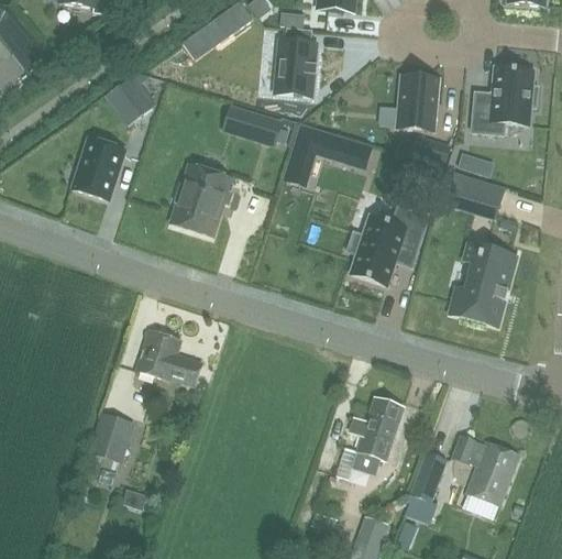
[(68,0),(96,4),(96,10),(112,12),(113,0),(68,0)]
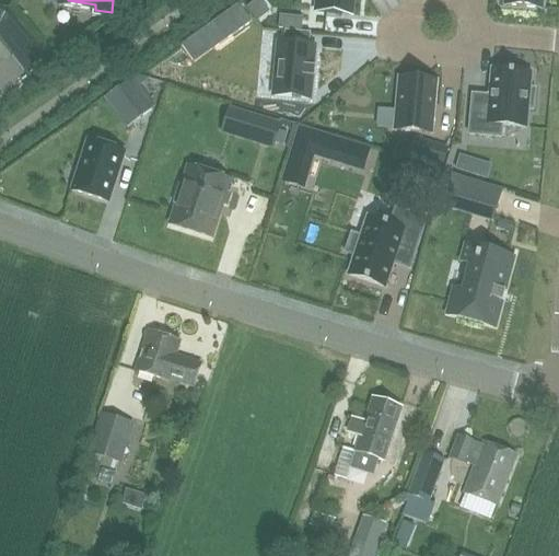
[(239,0),(199,29),(212,46),(253,18),(241,0),(239,0)]
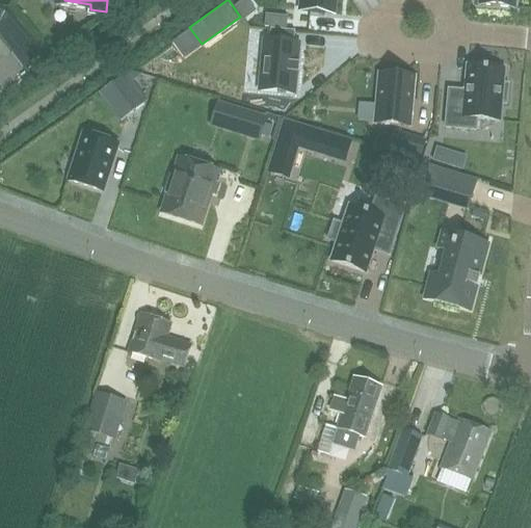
[(332,11),(333,0),(303,0),(303,8),(332,11)]
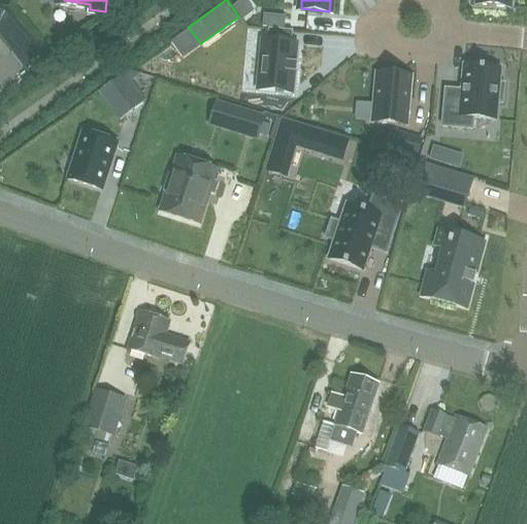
[(0,32),(11,46),(30,32),(9,5),(0,2),(0,32)]
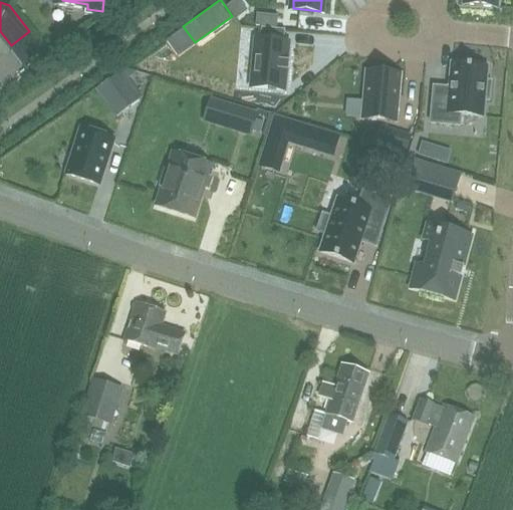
[(257,10),(256,22),(277,24),(278,12),(257,10)]
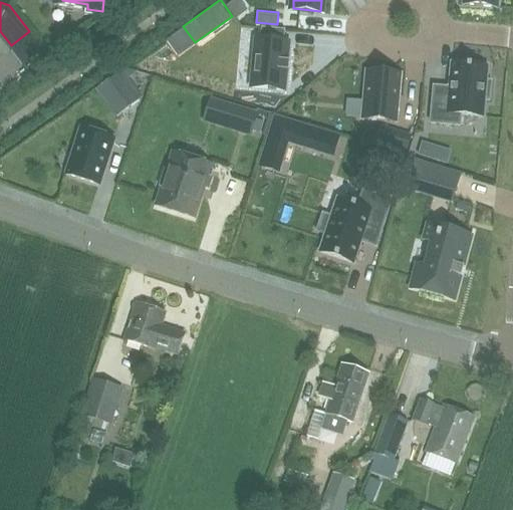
[(256,36),(252,84),(284,87),(286,68),(289,68),(289,66),(285,66),(286,59),(290,60),(290,58),(287,58),(288,39),(284,39),(285,27),(262,24),(260,36),(256,36)]
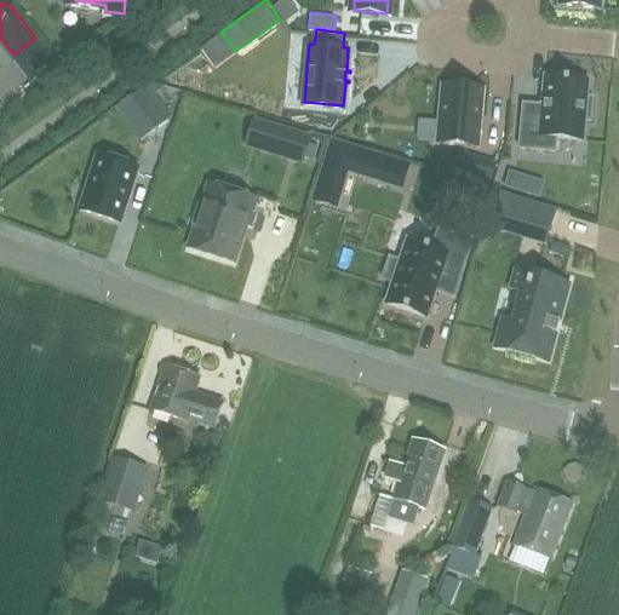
[(546,73),(543,103),(540,103),(539,108),(526,107),(526,101),(525,101),(520,144),(555,148),(556,134),(583,137),(584,116),(591,116),(594,95),(586,95),(588,76),(546,73)]
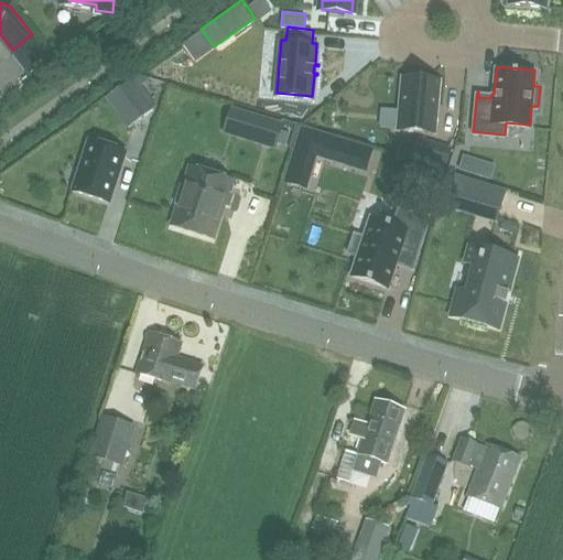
[(440,78),(403,75),(399,127),(435,130),(440,78)]
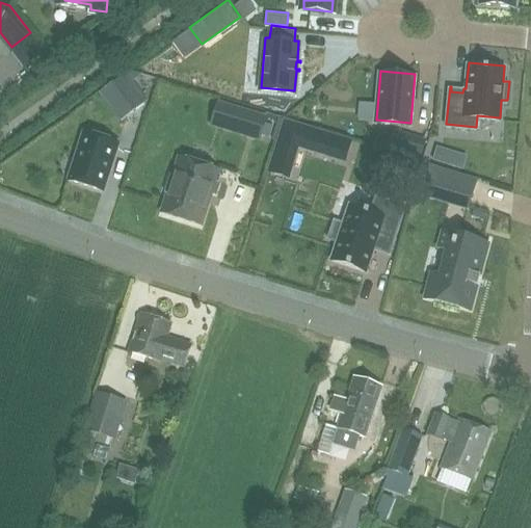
[(115,81),(136,109),(150,100),(128,72),(115,81)]
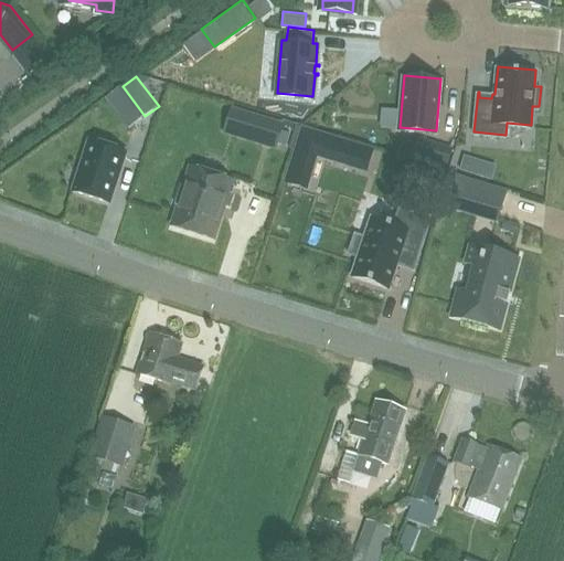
[(283,122),(249,112),(243,130),(277,140),(283,122)]
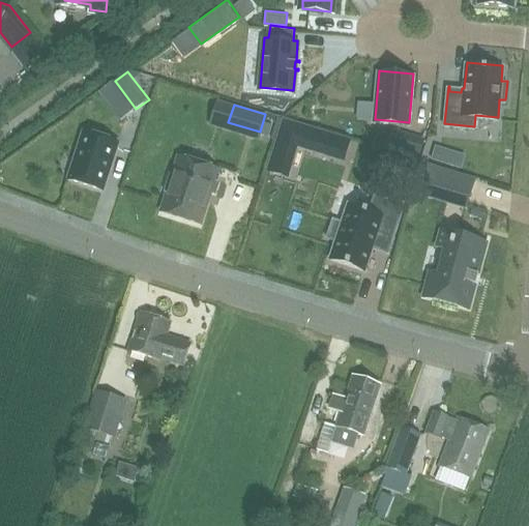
[(298,144),(321,151),(328,129),(284,116),(267,167),(289,174),(298,144)]
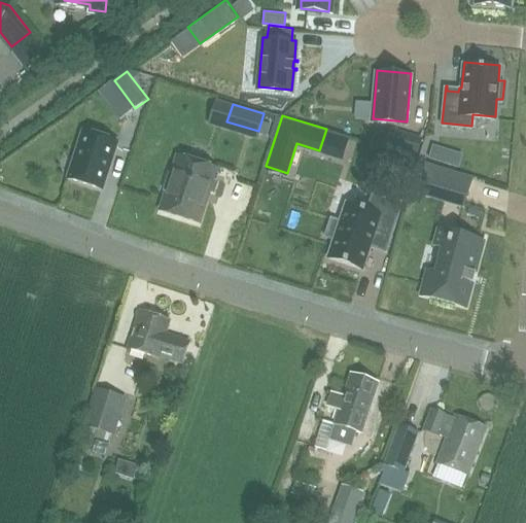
[(421,136),(390,127),(385,144),(416,153),(421,136)]
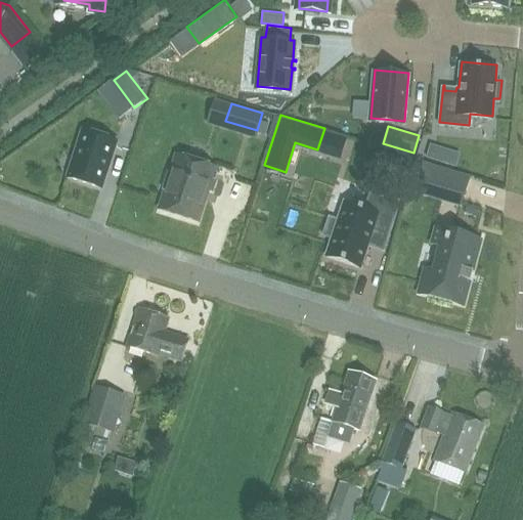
[(101,185),(117,138),(83,128),(69,174),(101,185)]
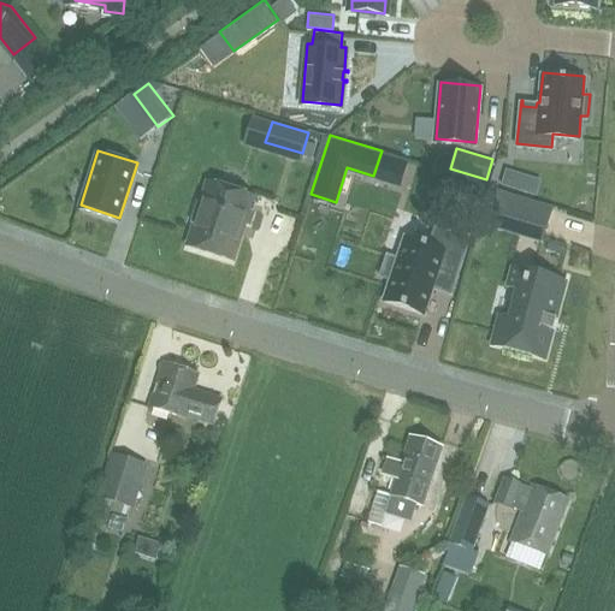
[(507,168),(502,182),(513,185),(518,172),(507,168)]
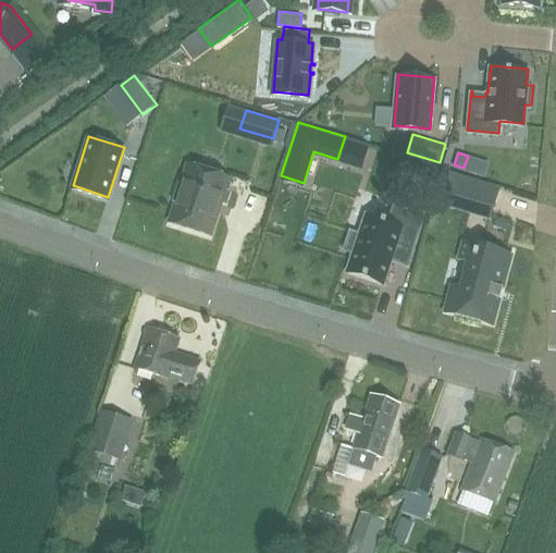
[(172,220),(210,232),(221,197),(225,199),(232,179),(227,176),(227,175),(190,163),(184,183),(180,181),(174,198),(178,200),(172,220)]
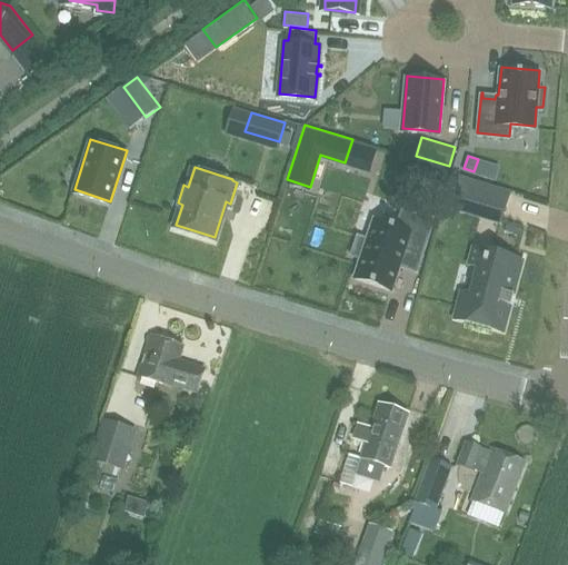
[(458,176),(450,201),(501,217),(509,191),(458,176)]
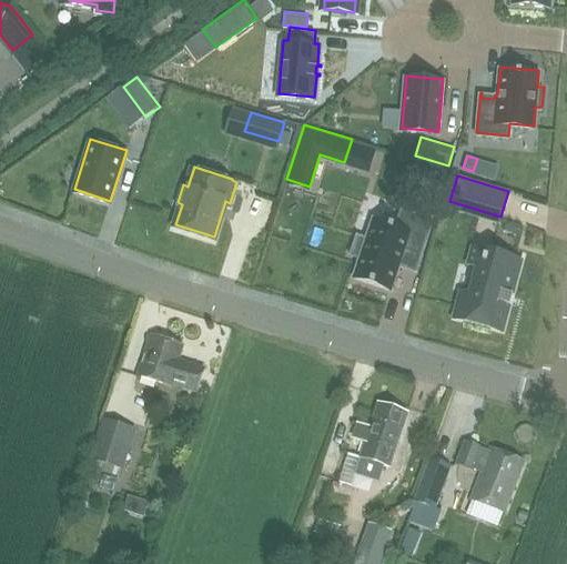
[(354,275),(391,288),(400,263),(403,264),(405,260),(416,263),(414,269),(416,269),(433,218),(402,208),(396,224),(374,217),(367,237),(357,233),(351,252),(361,255),(354,275)]
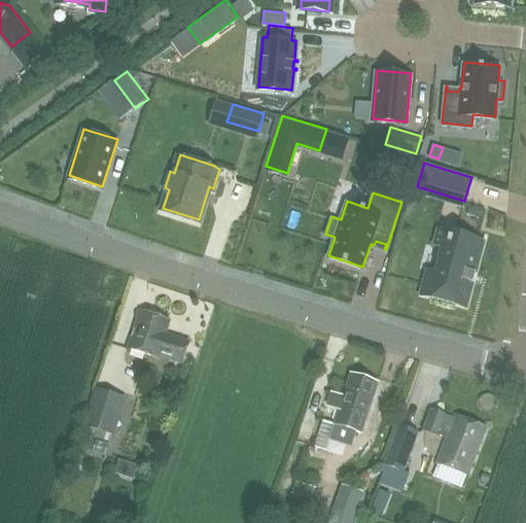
[(483,239),(453,231),(452,236),(449,236),(448,241),(451,241),(450,245),(443,243),(443,246),(436,269),(431,288),(467,299),(472,280),(474,280),(474,279),(471,279),(474,271),(476,271),(476,270),(475,270),(483,239)]
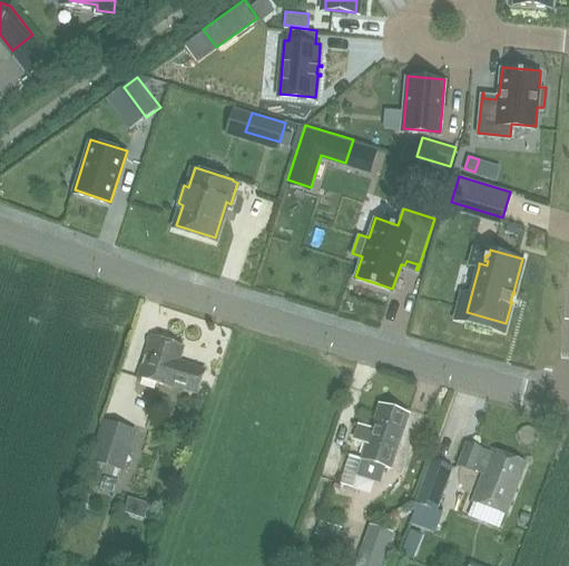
[(150,333),(138,374),(170,384),(172,383),(197,390),(204,367),(179,359),(184,344),(150,333)]
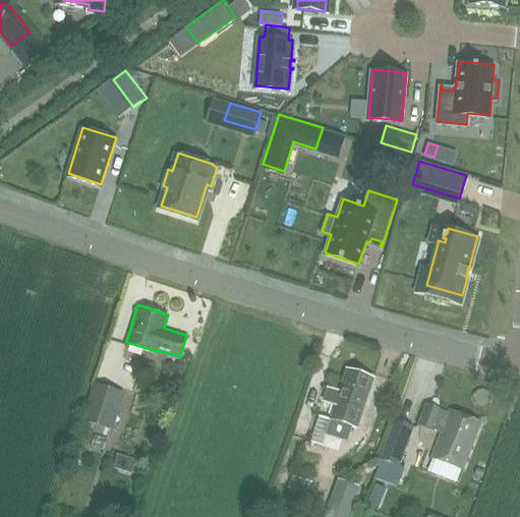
[(372,376),(347,367),(331,417),(335,418),(332,425),(348,432),(351,423),(356,425),(372,376)]
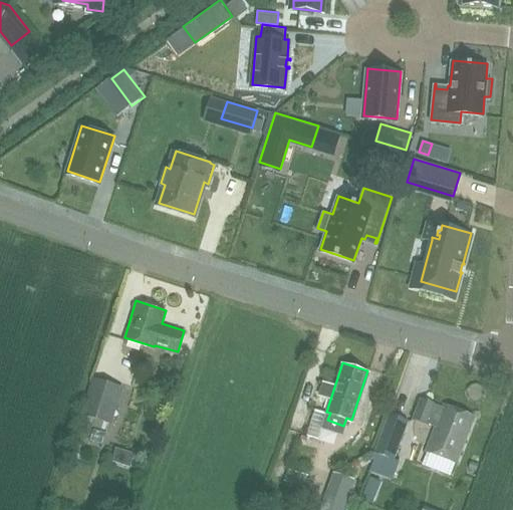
[(111,422),(123,386),(93,375),(81,412),(111,422)]
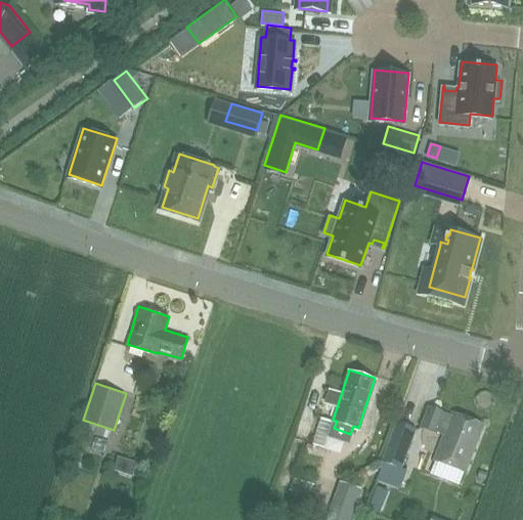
[(452,409),(451,413),(429,404),(422,424),(444,432),(439,445),(434,458),(465,470),(470,458),(483,422),(452,409)]
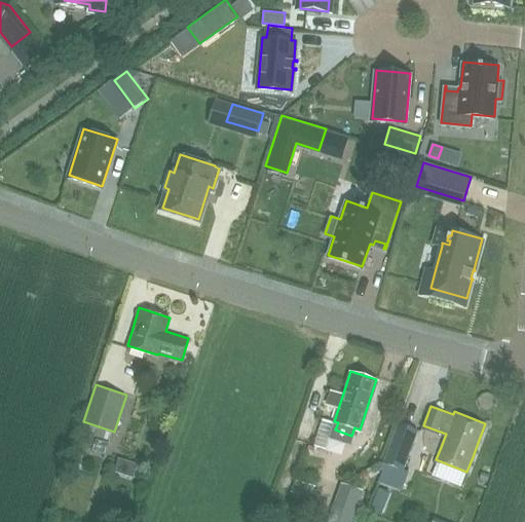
[(398,482),(418,429),(400,421),(379,475),(398,482)]
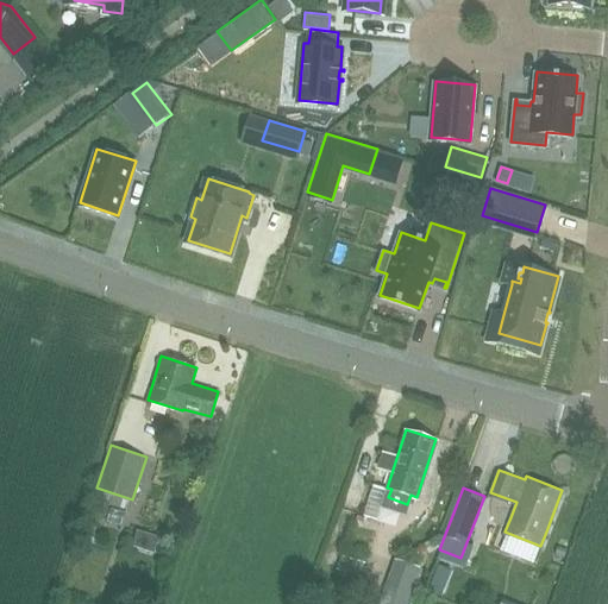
[(86,518),(80,540),(88,542),(91,535),(92,535),(96,522),(86,518)]
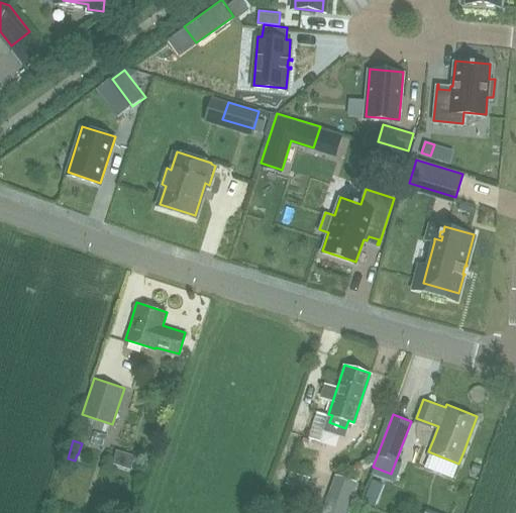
[(344,512),(357,478),(339,472),(323,512),(344,512)]
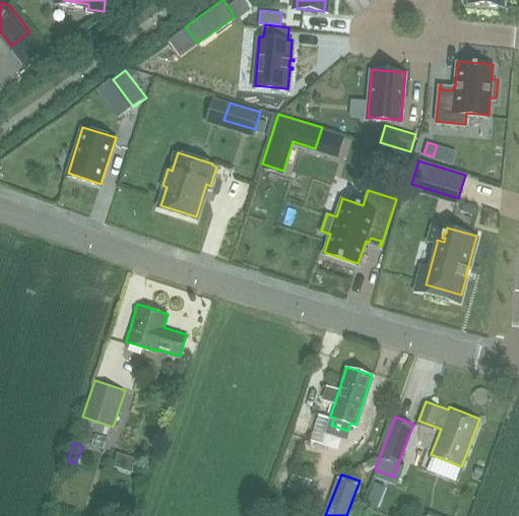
[(382,497),(370,492),(366,503),(377,508),(382,497)]
